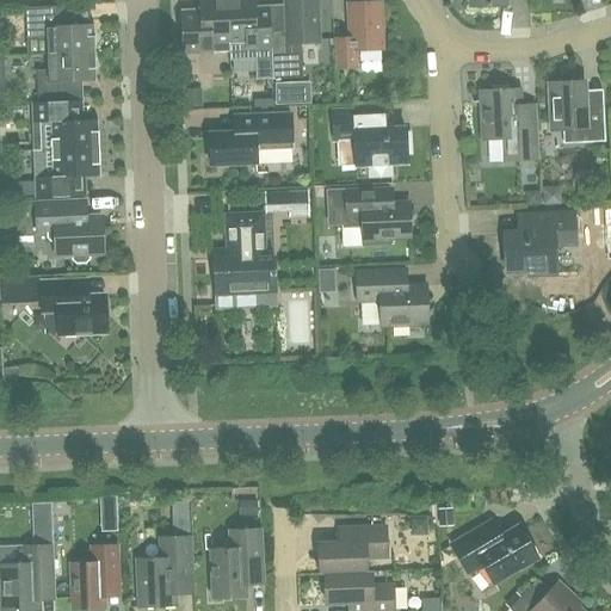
[(180,10),(180,25),(181,54),(187,54),(202,53),(229,53),(229,42),(227,0),(215,0),(199,1),(199,10),(180,10)]
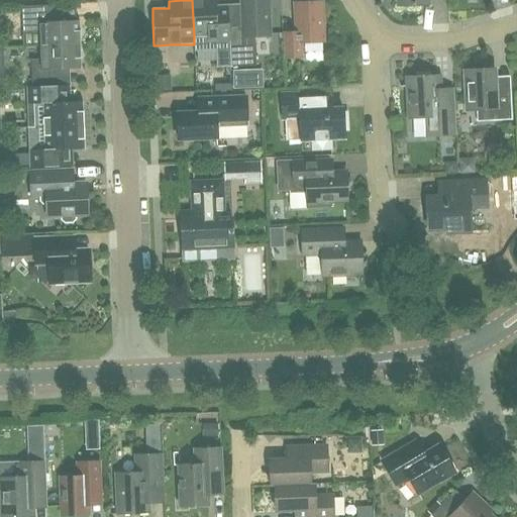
[(216,68),(231,67),(230,42),(229,27),(229,18),(217,18),(216,5),(215,0),(192,0),(194,35),(194,44),(194,52),(215,50),(216,68)]
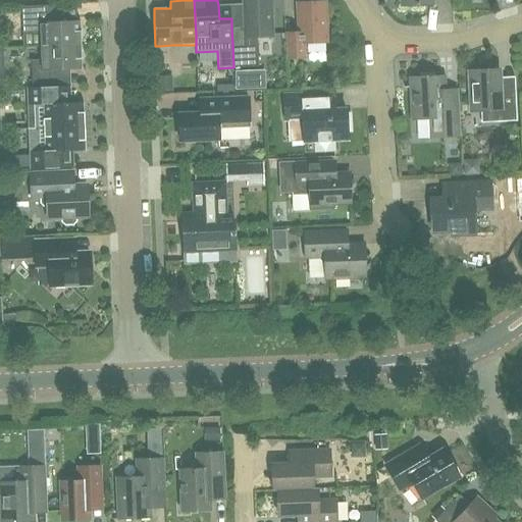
[(233,67),(259,66),(258,38),(273,37),(271,0),(243,0),(244,28),(231,28),(232,43),(233,67)]
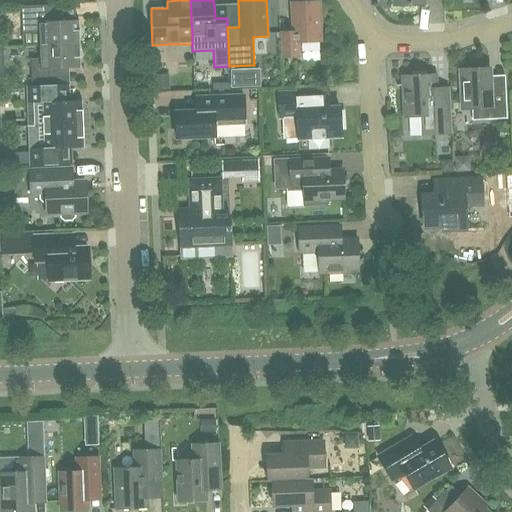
[(281,58),(300,57),(299,43),(321,42),(319,2),(291,3),(293,32),(280,33),(281,58)]
